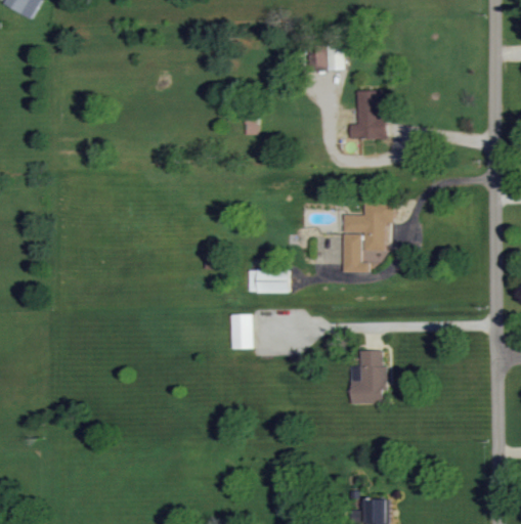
[(39,0),(5,0),(3,5),(32,18),(39,0)]
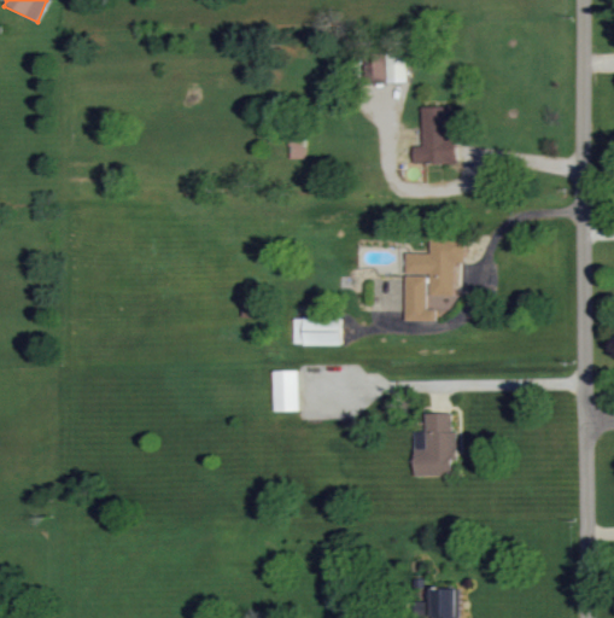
[(385,53),(385,58),(370,59),(372,83),(407,82),(405,52),(385,53)]
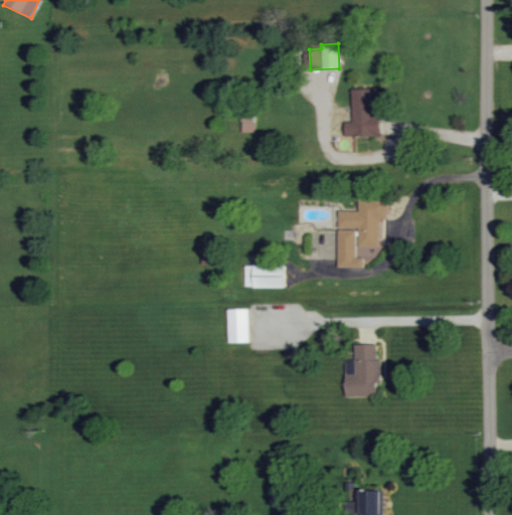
[(351,122),(343,122),(344,137),(380,137),(379,114),(374,114),(373,90),(350,90),(351,122)]
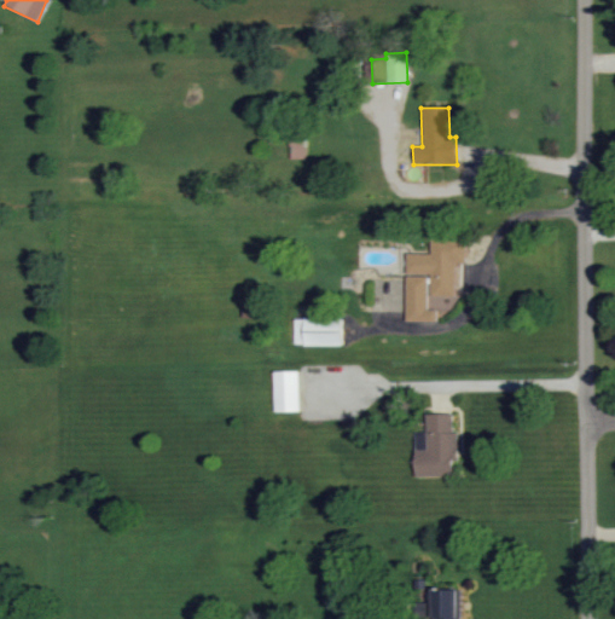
[(289,158),(306,158),(306,139),(289,139),(289,158)]
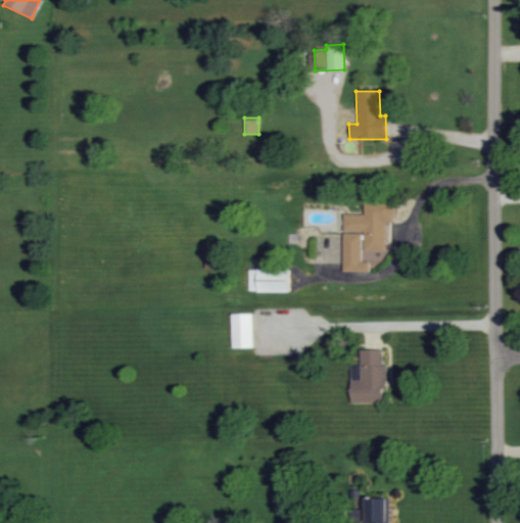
[(342,215),(342,232),(364,232),(363,250),(384,250),(384,223),(392,223),(392,202),(363,202),(363,215),(342,215)]
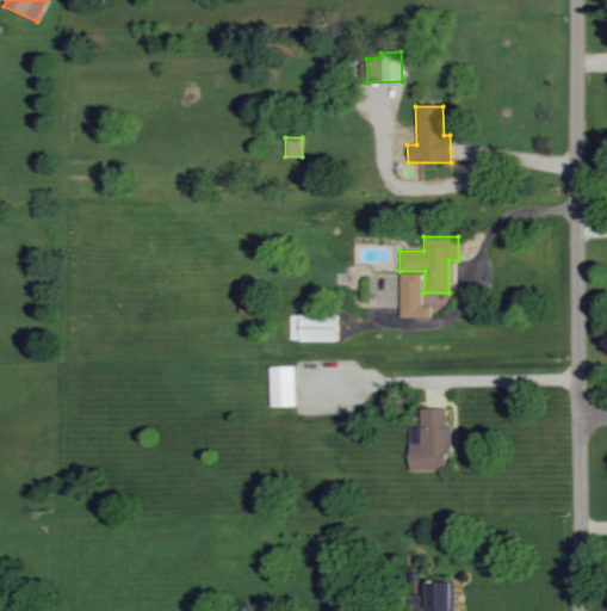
[(400,318),(431,319),(431,307),(421,307),(421,272),(400,272),(400,318)]
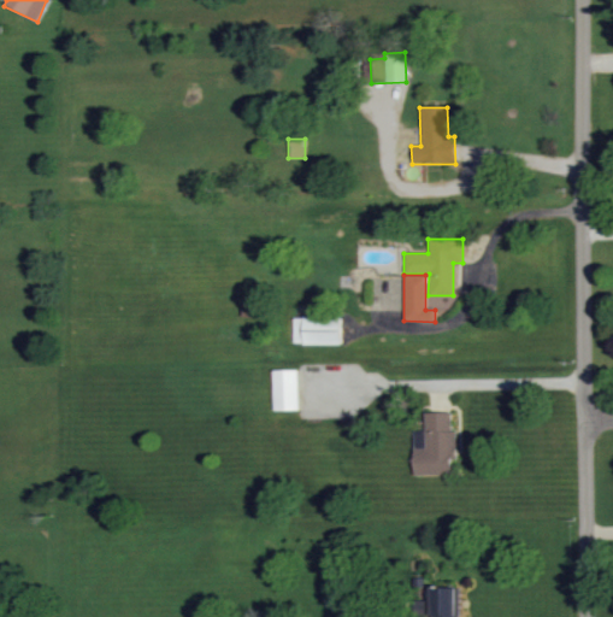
[(339,345),(340,318),(292,318),(292,345),(339,345)]
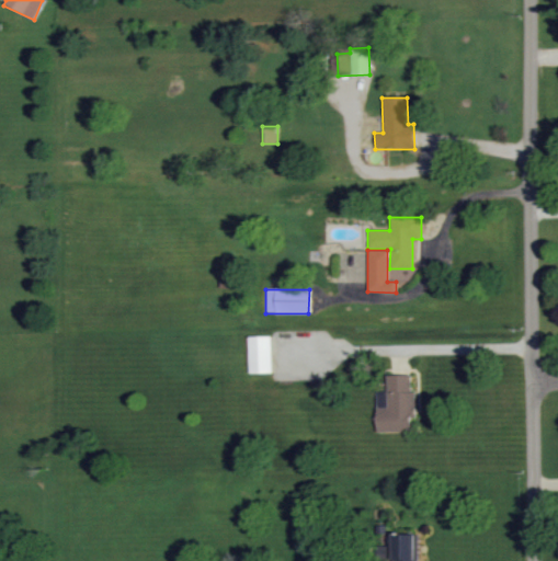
[(249,374),(271,374),(271,336),(248,338),(249,374)]
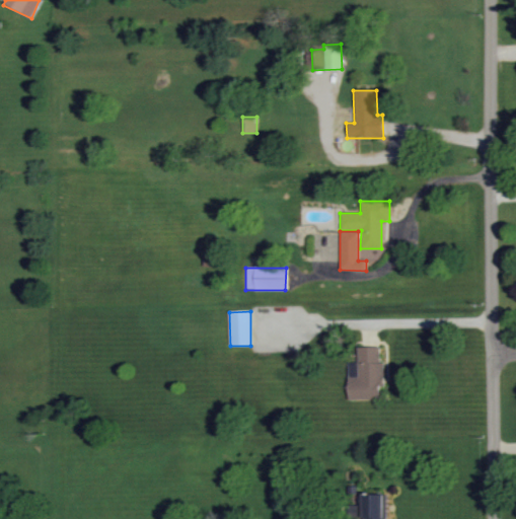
[(384,518),(386,496),(361,495),(360,518),(384,518)]
